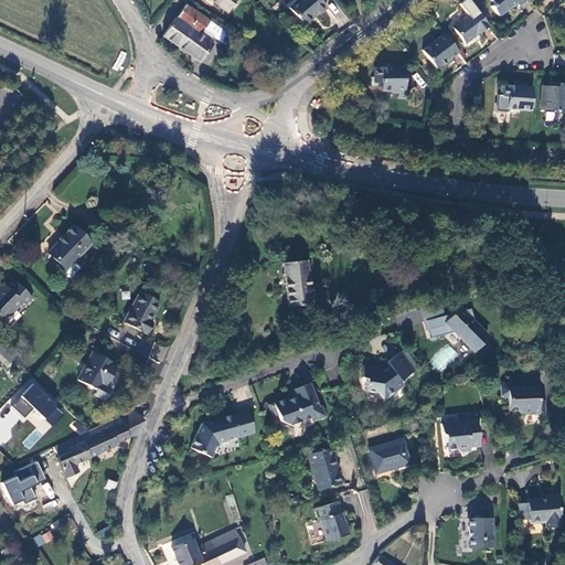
[(210,0),(227,12),(236,0),(210,0)]
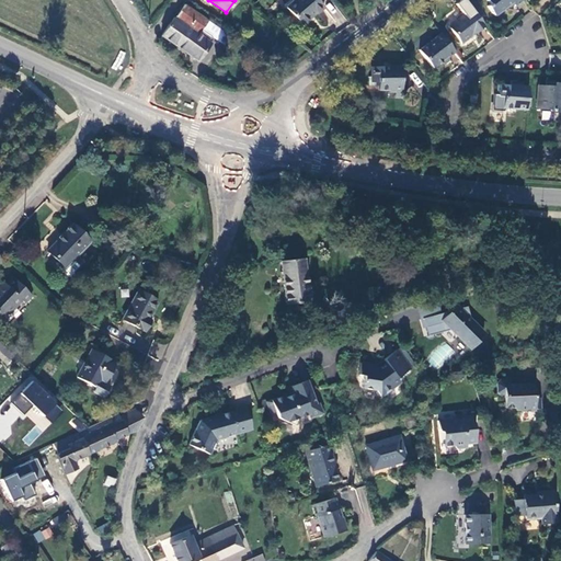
[(318,0),(294,0),(286,7),(301,24),(315,12),(317,14),(324,8),(318,0)]
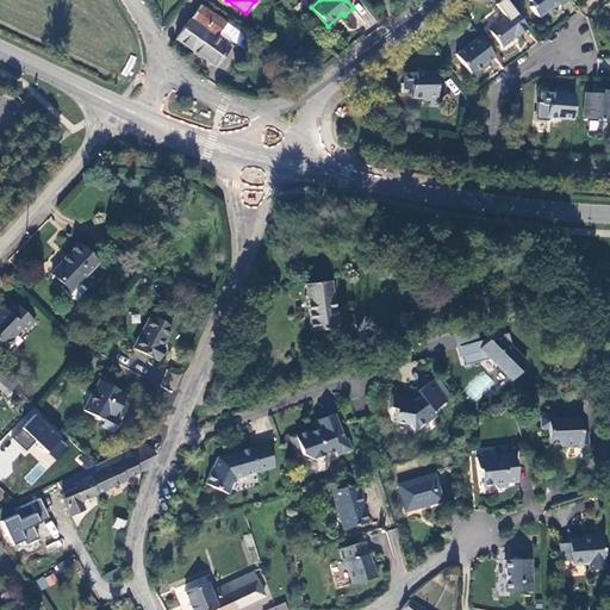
[(560,4),(565,0),(530,0),(533,1),(530,4),(537,14),(558,0),(560,4)]
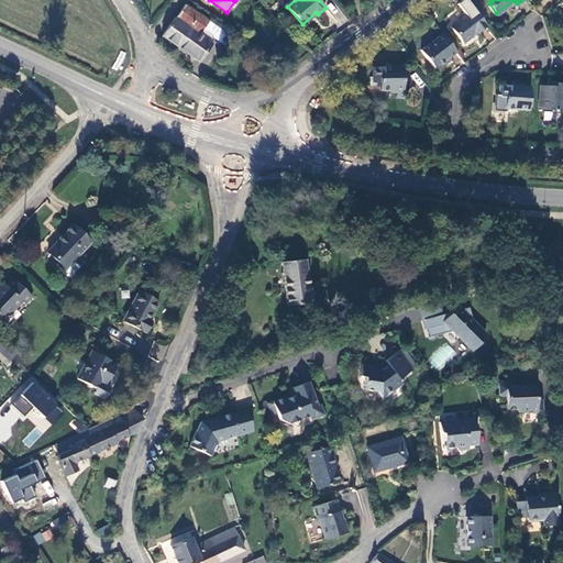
[(208,23),(185,6),(175,18),(162,35),(199,62),(212,45),(199,35),(208,23)]
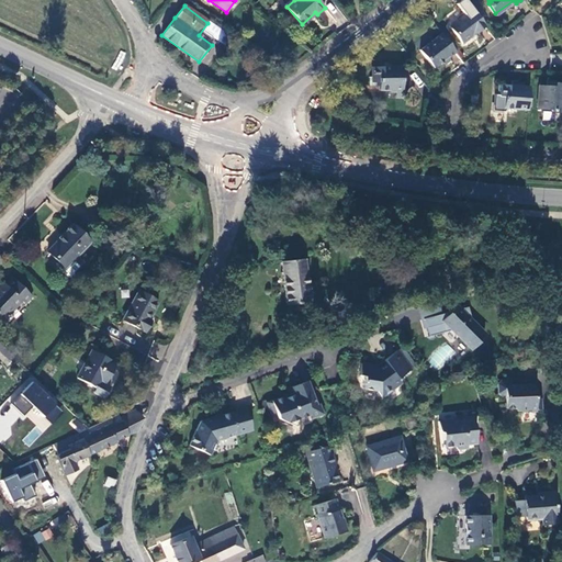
[(464,43),(486,26),(471,6),(449,23),(464,43)]
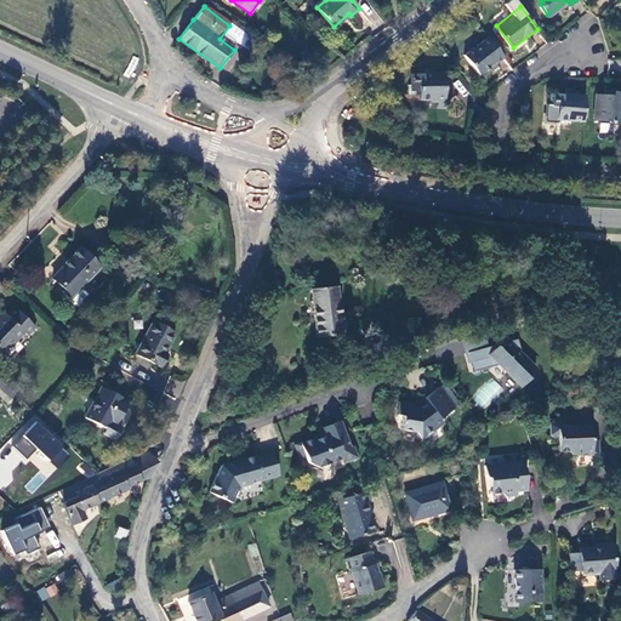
[(478,73),(502,55),(488,34),(463,52),(478,73)]
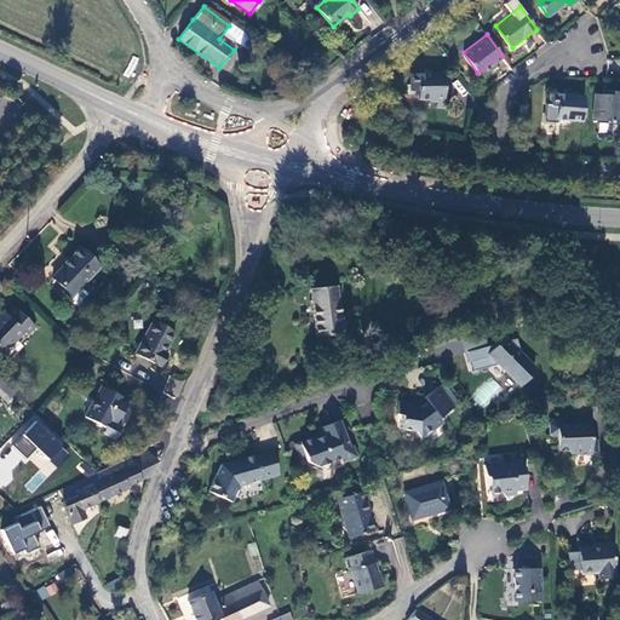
[(443,70),(411,72),(411,85),(418,85),(418,97),(436,98),(436,99),(443,98),(443,70)]
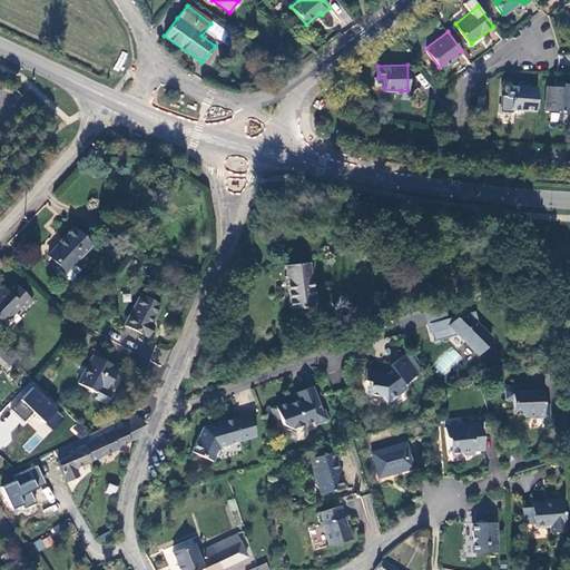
[(569,111),(569,82),(562,82),(562,86),(547,85),(546,108),(560,110),(560,111),(569,111)]
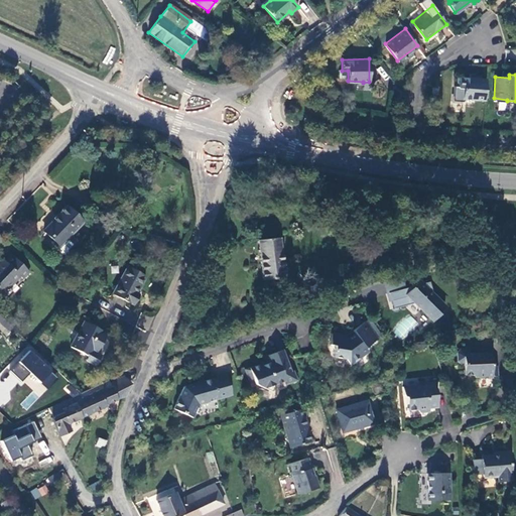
[(463,98),(484,99),(486,78),(458,76),(457,86),(463,87),(463,94),(463,98)]
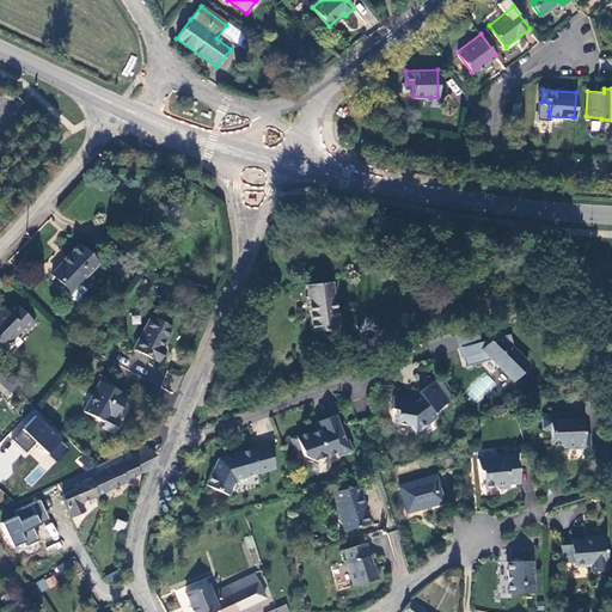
[(538,111),(549,111),(549,103),(542,102),(539,102),(538,111)]
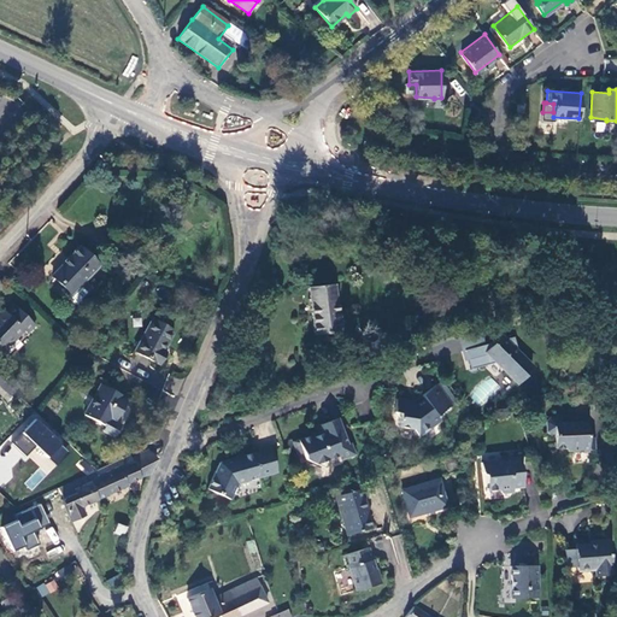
[(72,292),(98,264),(78,247),(68,259),(53,275),(72,292)]
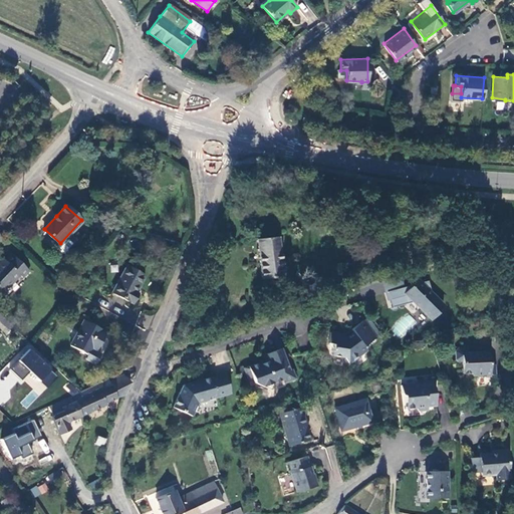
[(262,278),(283,277),(278,237),(257,240),(262,278)]
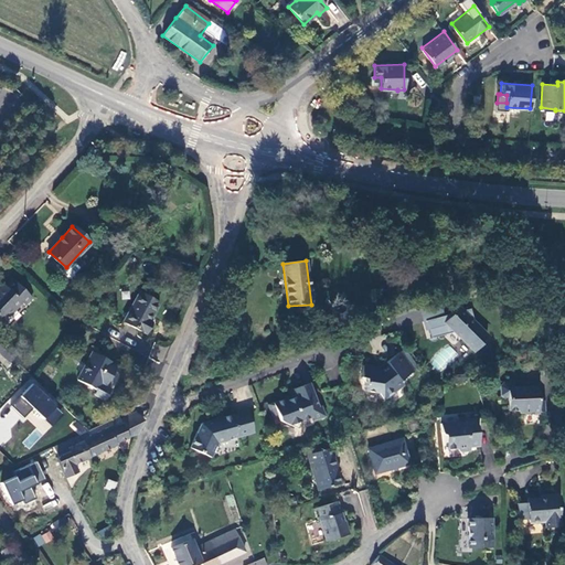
[(32,298),(12,278),(6,287),(3,285),(0,288),(0,318),(1,319),(7,315),(8,317),(21,302),(24,306),(32,298)]
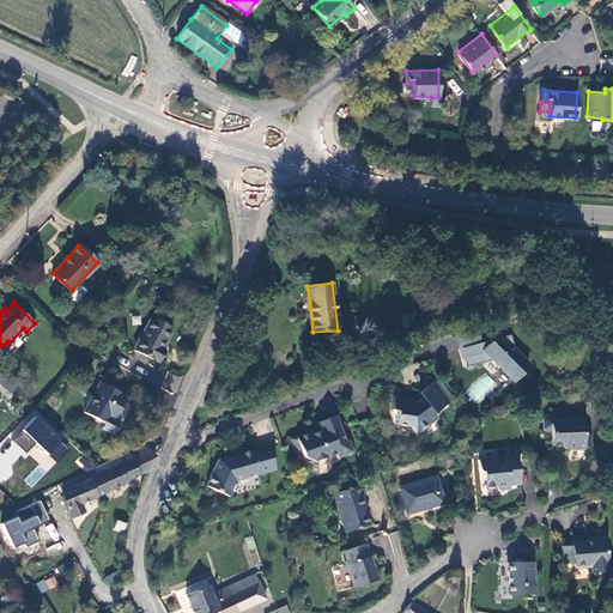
[(133,350),(158,363),(165,350),(162,349),(173,329),(151,317),(133,350)]
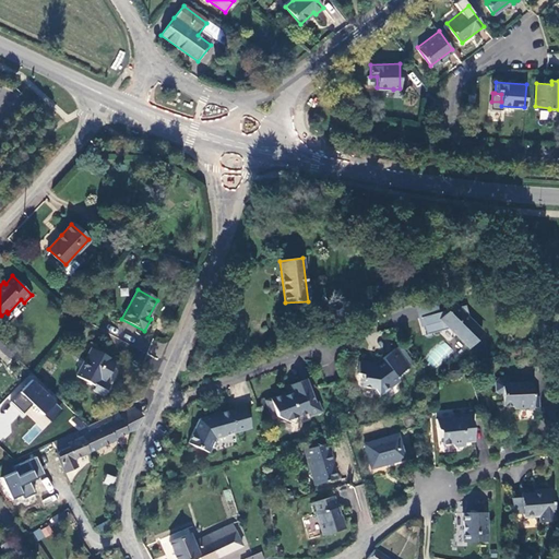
[(419,329),(423,328),(420,319),(438,314),(435,300),(414,306),(419,329)]
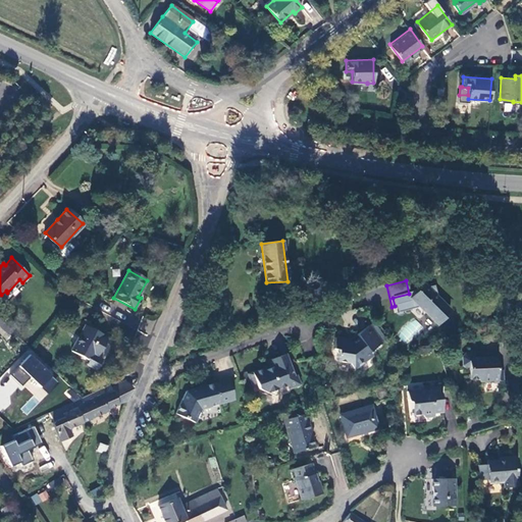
[(409,294),(393,298),(395,306),(397,314),(418,308),(435,325),(449,311),(437,299),(433,286),(426,288),(424,286),(419,291),(409,294)]
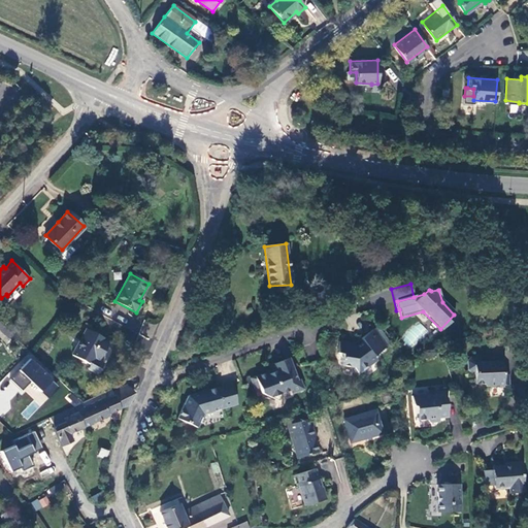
[(86,329),(72,356),(90,365),(88,369),(97,374),(103,364),(98,361),(107,342),(104,340),(105,339),(86,329)]
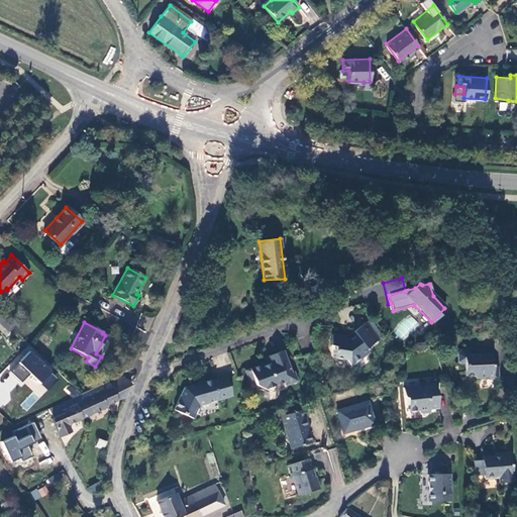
[(377,340),(365,323),(350,333),(353,336),(346,340),(344,337),(331,335),(329,346),(333,347),(333,351),(332,350),(332,353),(333,354),(332,358),(344,360),(348,367),(368,353),(365,349),(377,340)]
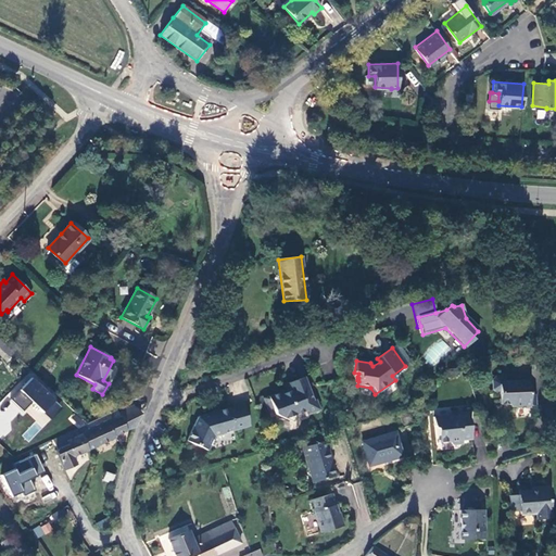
[(26,413),(35,421),(21,436),(28,442),(64,406),(30,373),(8,395),(15,403),(11,407),(22,417),(26,413)]
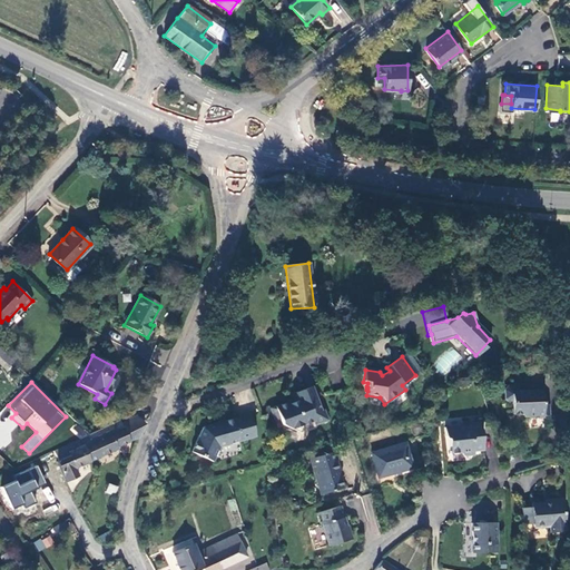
[(543,391),(519,391),(518,386),(509,386),(507,391),(507,401),(510,403),(513,403),(514,414),(523,415),(527,418),(530,418),(530,419),(544,419),(544,416),(551,416),(550,404),(544,405),(543,391)]
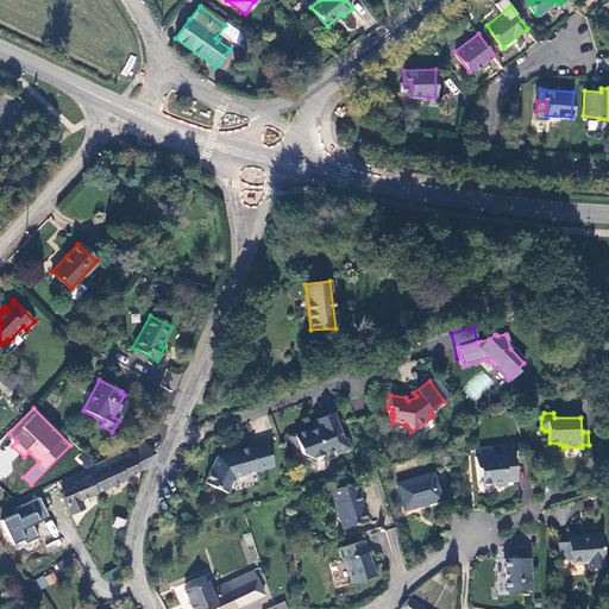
[(315,424),(307,432),(306,431),(288,437),(293,450),(297,447),(301,454),(319,463),(322,454),(336,451),(339,452),(349,450),(345,439),(341,439),(332,415),(314,420),(315,424)]
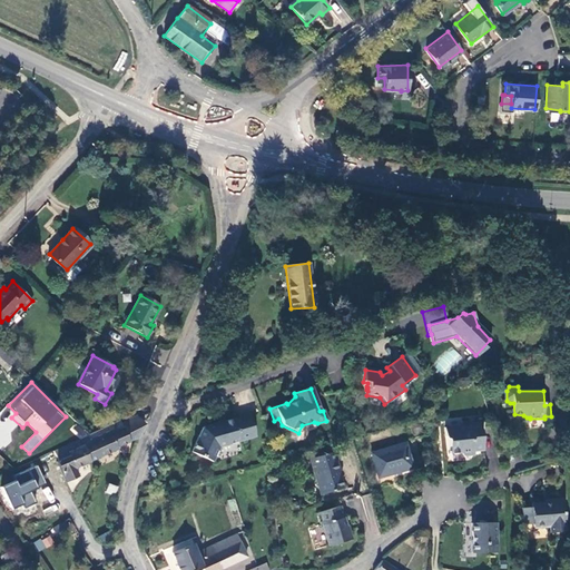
[(131,441),(139,439),(146,424),(138,415),(121,423),(123,428),(84,445),(90,462),(118,449),(118,446),(131,441)]
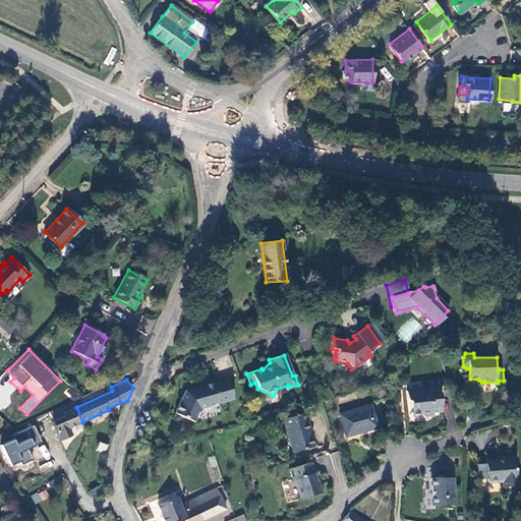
[(199,409),(233,400),(228,380),(212,384),(212,383),(185,391),(174,413),(194,422),(199,409)]
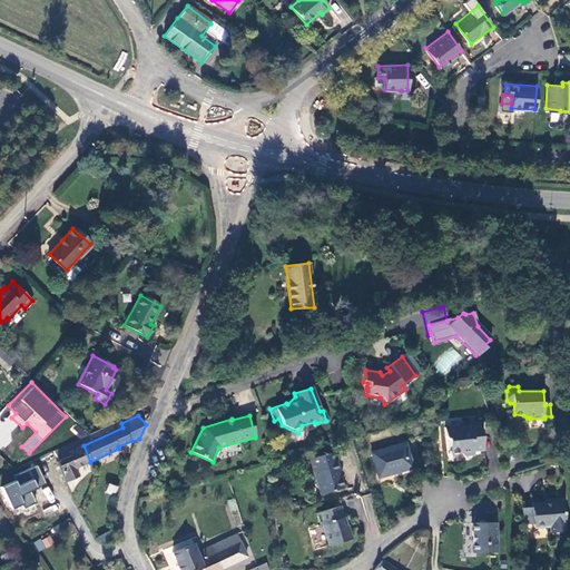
[(414,439),(424,435),(425,420),(410,422),(414,439)]
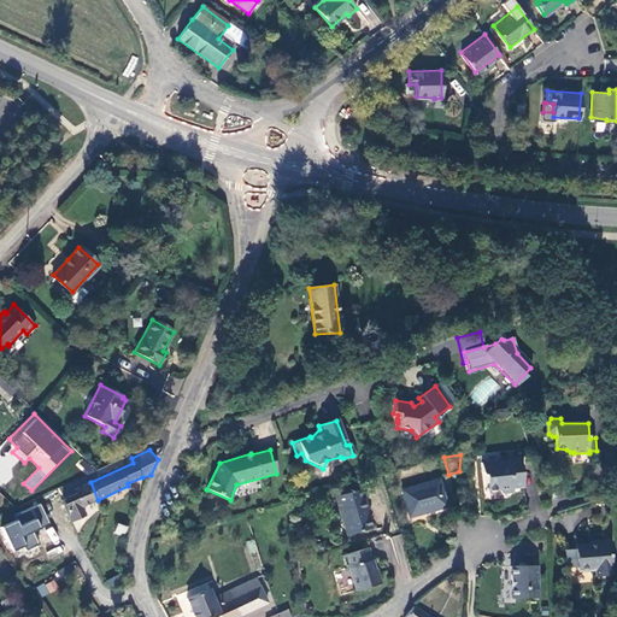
[(523,486),(521,456),(503,459),(503,460),(481,462),(482,472),(487,475),(487,491),(497,489),(501,492),(509,491),(511,487),(523,486)]
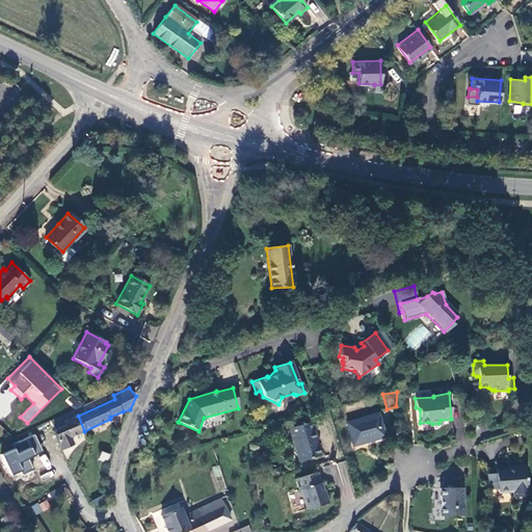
[(70,437),(84,431),(78,416),(75,409),(50,421),(54,430),(53,430),(61,450),(73,445),(70,437)]
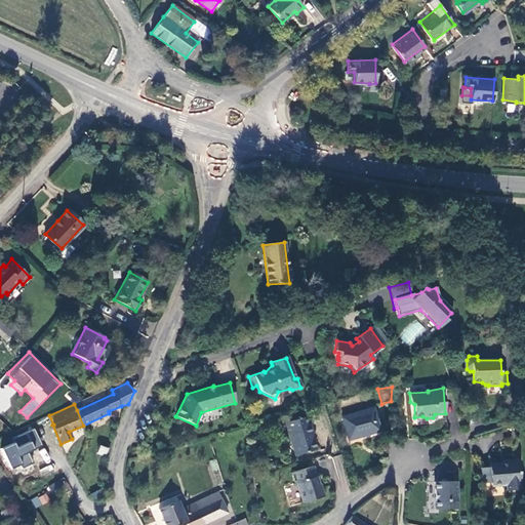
[(373,408),(341,417),(349,440),(380,431),(373,408)]
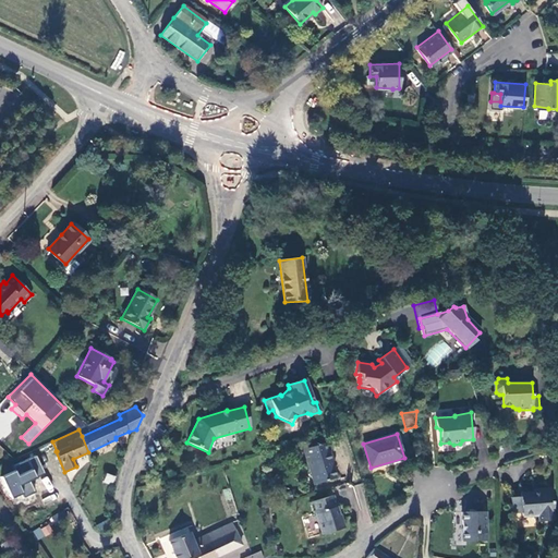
[(328,444),(301,448),(307,485),(329,482),(326,463),(327,462),(326,453),(329,453),(328,444)]
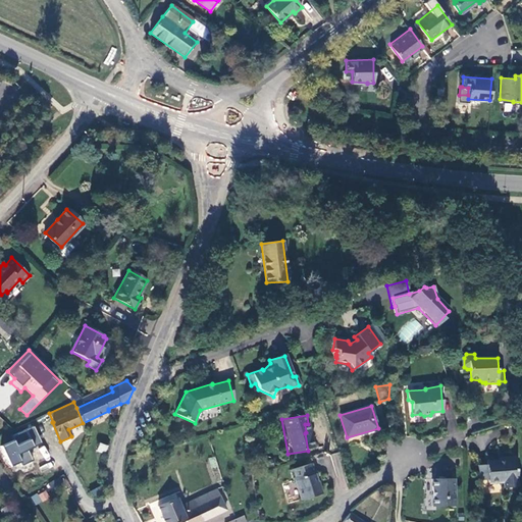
[(35,425),(13,435),(14,439),(1,446),(11,469),(33,460),(29,449),(42,442),(35,425)]
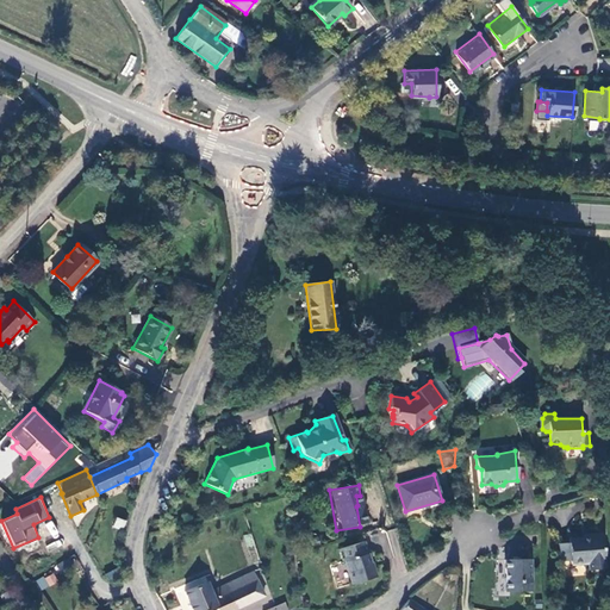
[(124,522),(117,518),(113,528),(122,530),(124,522)]
